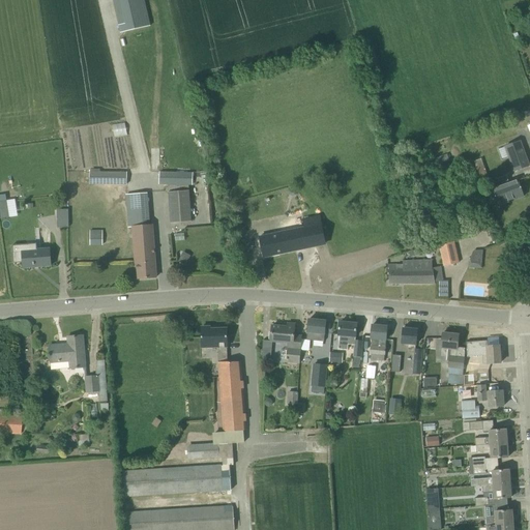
[(151,27),(144,0),(113,0),(121,32),(151,27)]
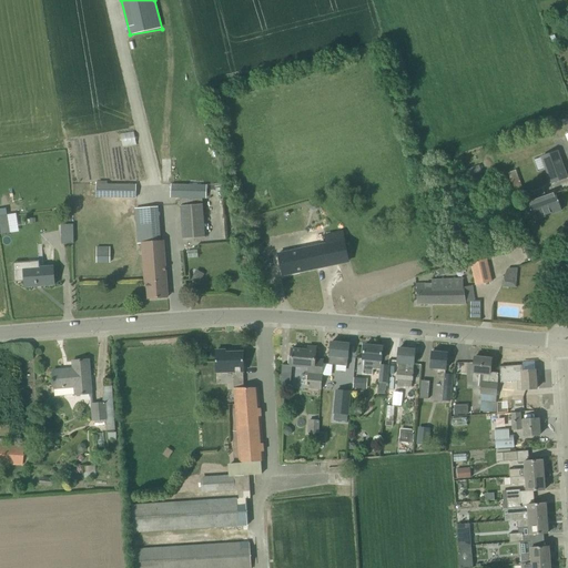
[(567,178),(557,151),(541,156),(551,183),(567,178)]
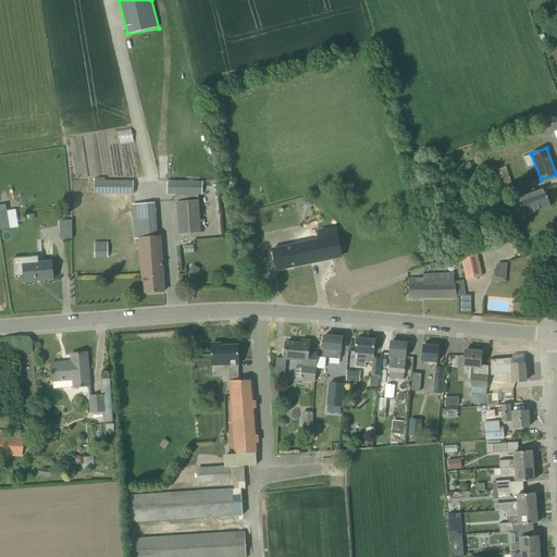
[(94,180),(94,194),(133,194),(133,180),(94,180)]
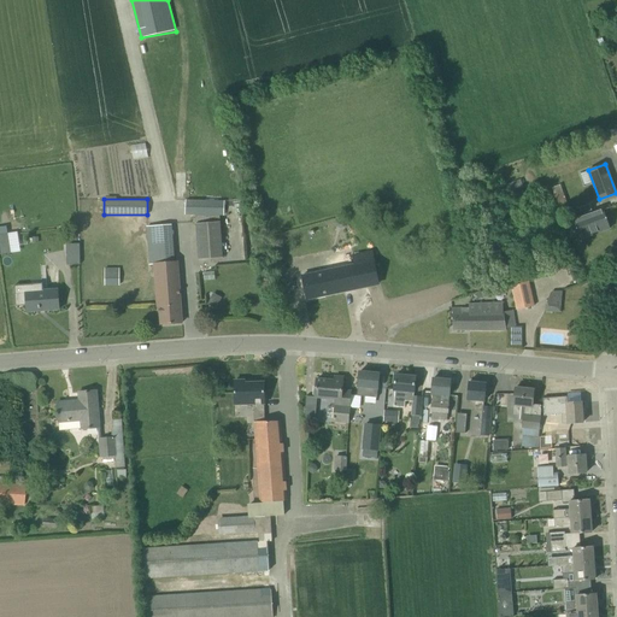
[(223,258),(221,215),(225,215),(225,200),(184,200),(184,215),(197,215),(199,259),(223,258)]
